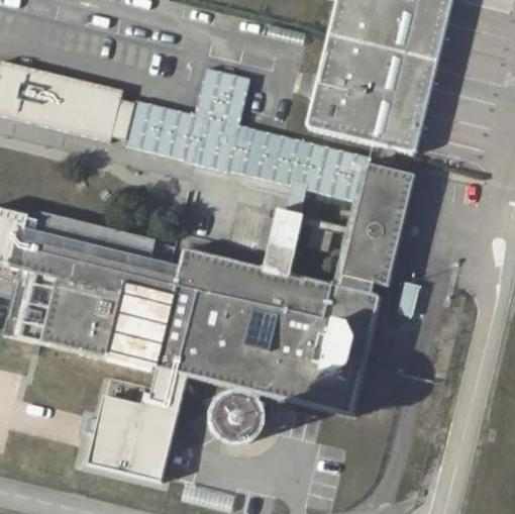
[(412,157),(450,0),(328,0),(297,128),(412,157)]
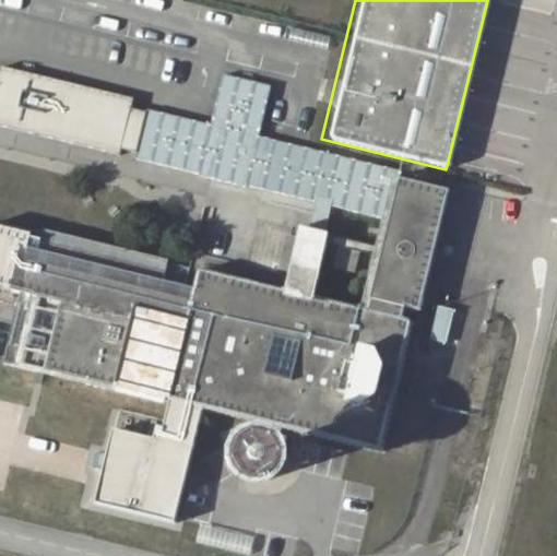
[(496,0),(496,3),(549,15),(552,0),(496,0)]
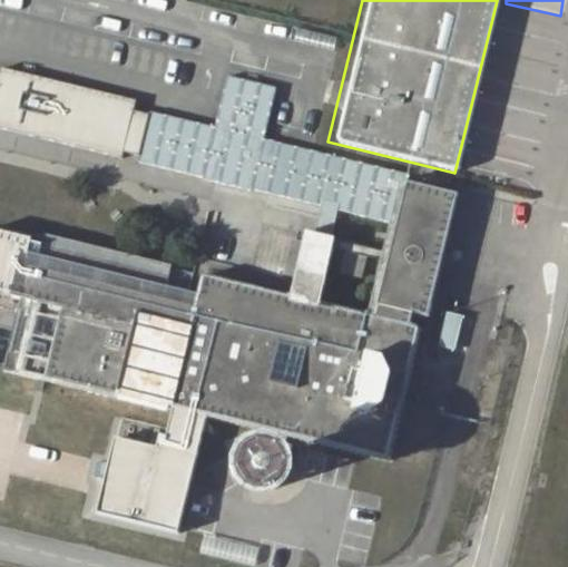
[(135,99),(0,66),(0,126),(120,156),(121,150),(131,110),(135,99)]
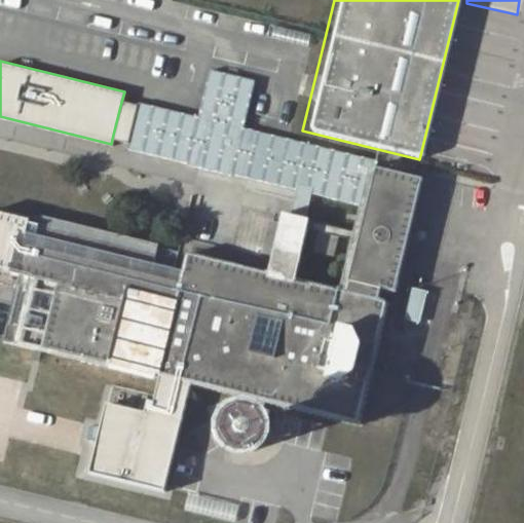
[(197,116),(138,102),(137,105),(127,142),(126,148),(296,189),(310,192),(368,207),(377,167),(378,159),(240,125),(251,81),(210,71),(197,116)]
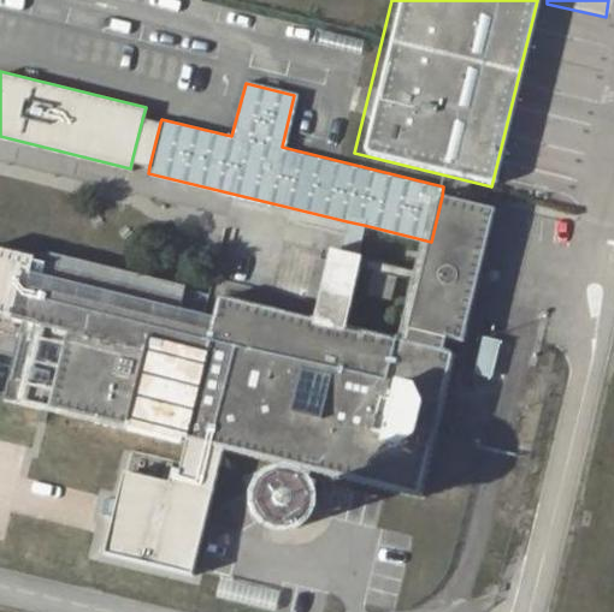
[(160,123),(142,119),(131,162),(149,166),(160,123)]
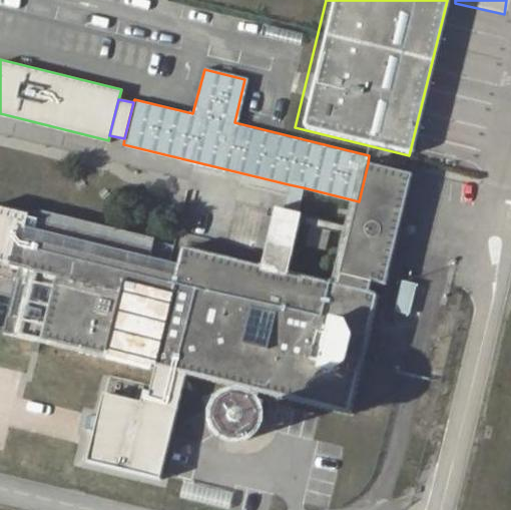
[(244,389),(238,419),(241,418),(247,418),(250,418),(258,392),(277,397),(350,415),(363,363),(366,350),(379,295),(369,293),(371,282),(386,285),(412,175),(368,163),(359,201),(339,286),(288,274),(262,269),(184,248),(179,267),(148,260),(152,238),(39,211),(37,221),(26,219),(27,215),(0,208),(0,265),(21,270),(5,329),(4,333),(32,339),(39,341),(156,367),(152,384),(149,394),(143,393),(141,405),(104,395),(87,464),(159,480),(162,470),(185,375),(231,386),(244,389)]
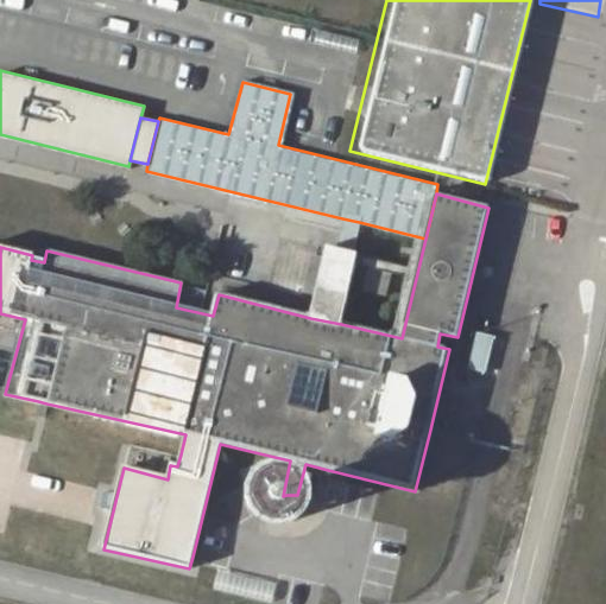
[(359,222),(342,218),(335,248),(352,253),(359,222)]
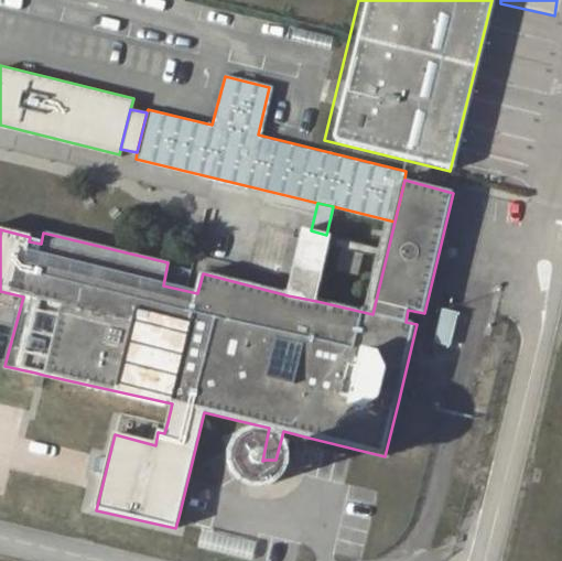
[(311,230),(303,229),(288,295),(316,301),(332,237),(326,235),(311,230)]
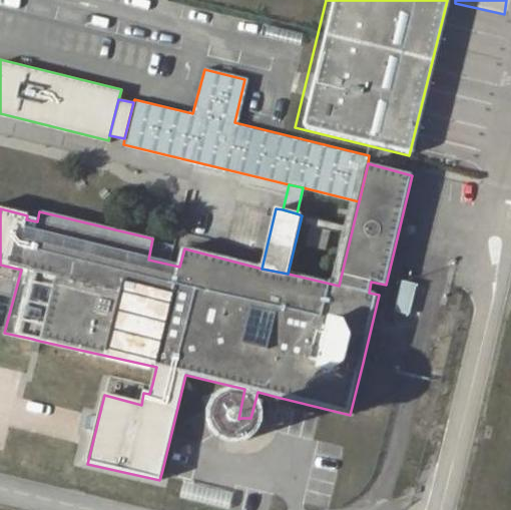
[(415,283),(401,280),(394,310),(408,313),(415,283)]
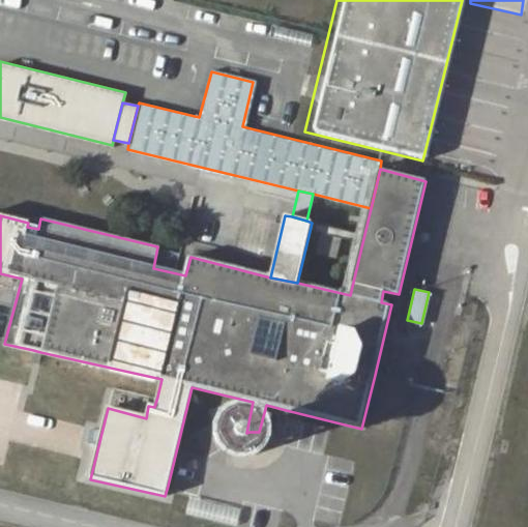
[(274,449),(272,444),(269,438),(264,435),(259,432),(256,432),(250,432),(246,433),(241,436),(237,441),(235,447),(234,454),(236,459),(239,465),(243,468),(250,471),(256,471),(262,470),(267,467),(271,462),(273,456),(274,449)]
